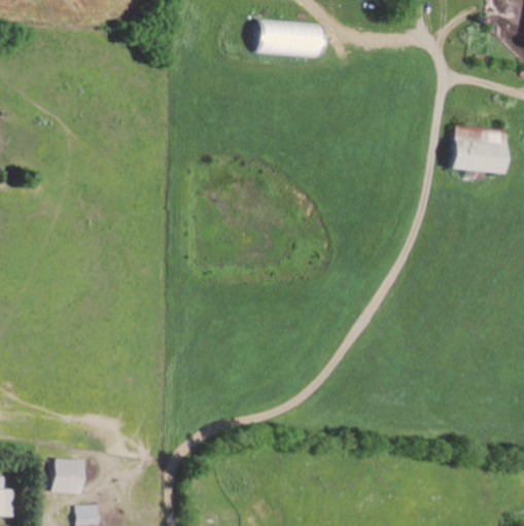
[(322,23),(262,21),(259,54),(321,57),(322,23)]
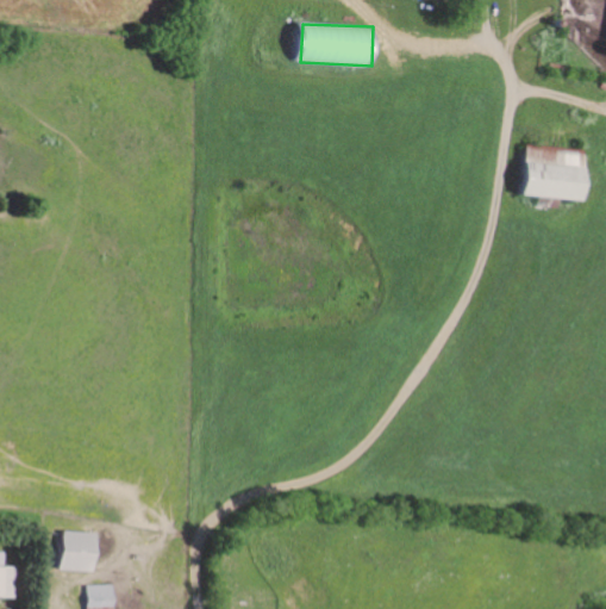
[(582,199),(585,153),(526,150),(524,197),(582,199)]
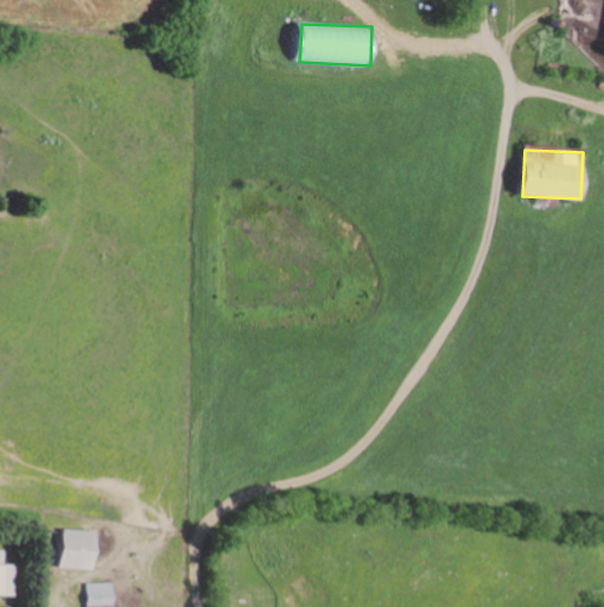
[(94,570),(95,531),(62,529),(59,568),(94,570)]
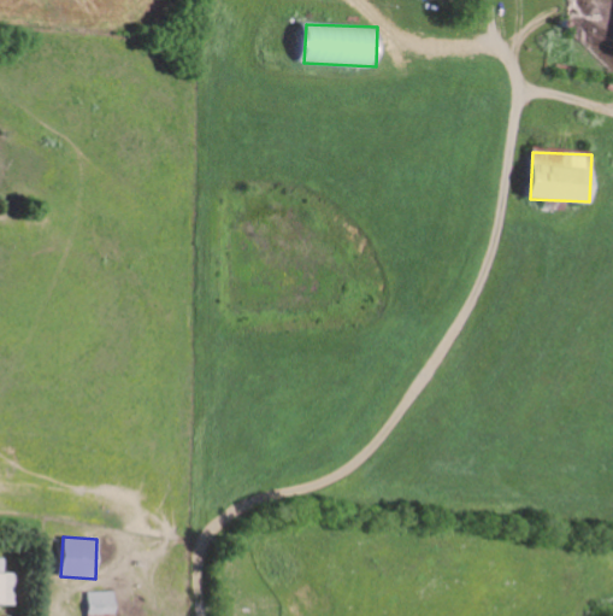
[(0,603),(17,604),(18,573),(5,573),(5,559),(0,558),(0,603)]
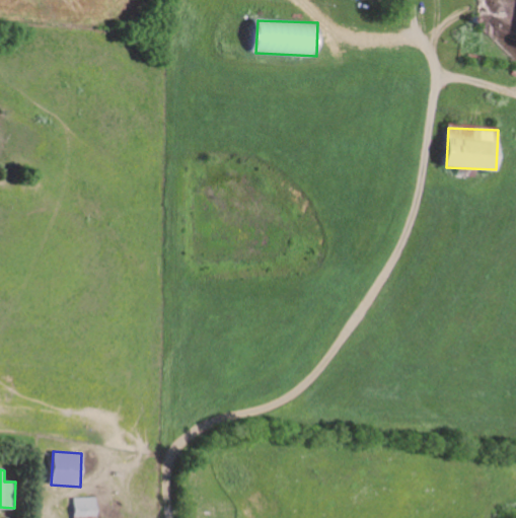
[(95,498),(74,498),(74,517),(96,516),(95,498)]
